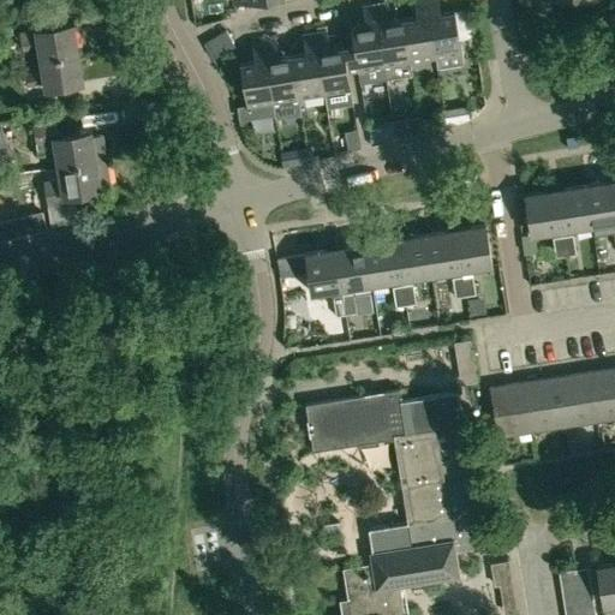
[(415,0),(417,15),(402,17),(411,66),(416,65),(415,58),(435,54),(427,0),(415,0)]
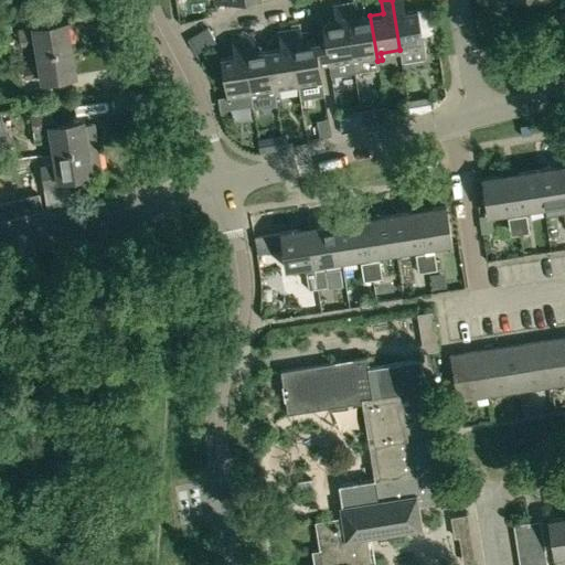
[(402,0),(392,0),(400,50),(402,61),(426,57),(418,8),(404,10),(402,0)]
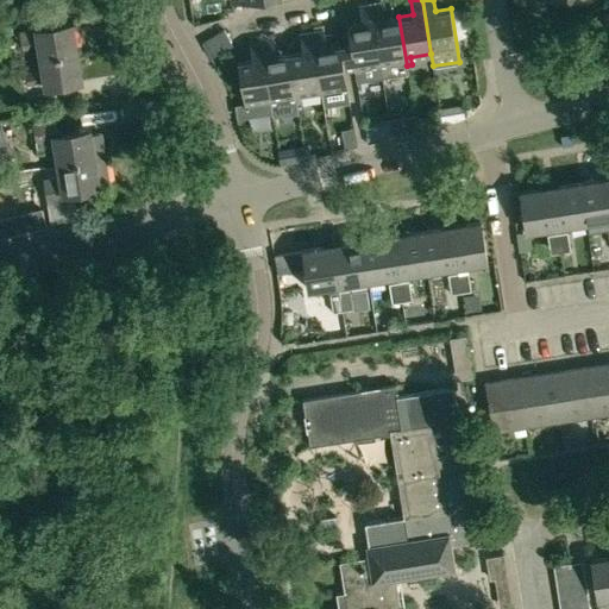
[(408,71),(407,66),(399,17),(385,18),(383,1),(371,2),(380,63),(381,63),(383,76),(408,71)]
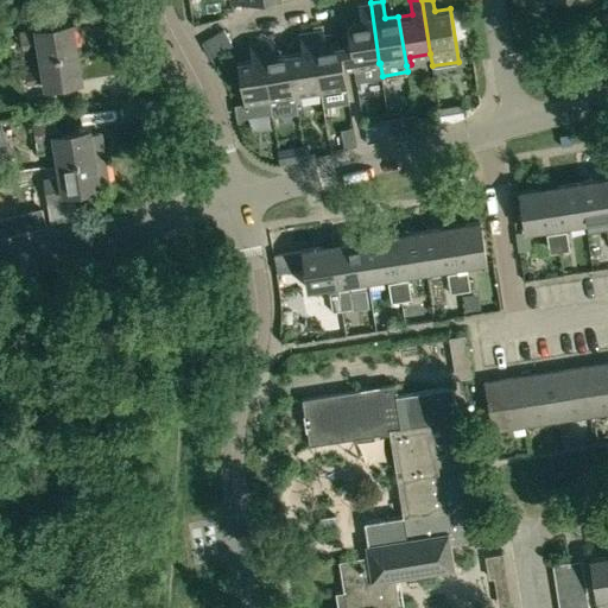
[(354,67),(356,80),(382,76),(379,63),(371,2),(359,5),(361,23),(347,25),(350,43),(344,44),(349,68),(354,67)]
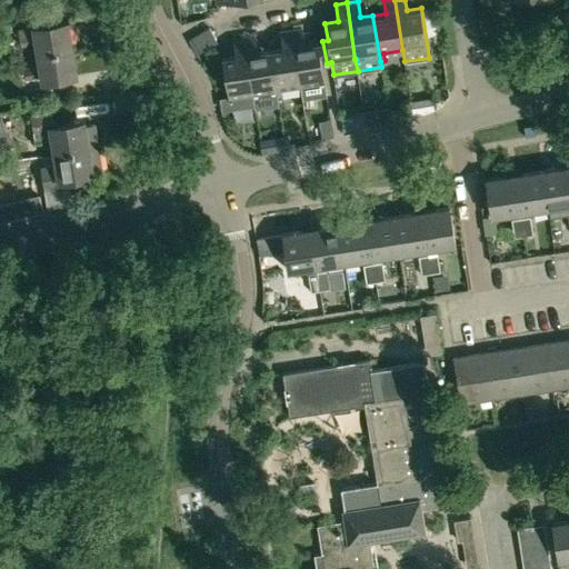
[(9,17),(0,17),(0,31),(11,30),(9,17)]
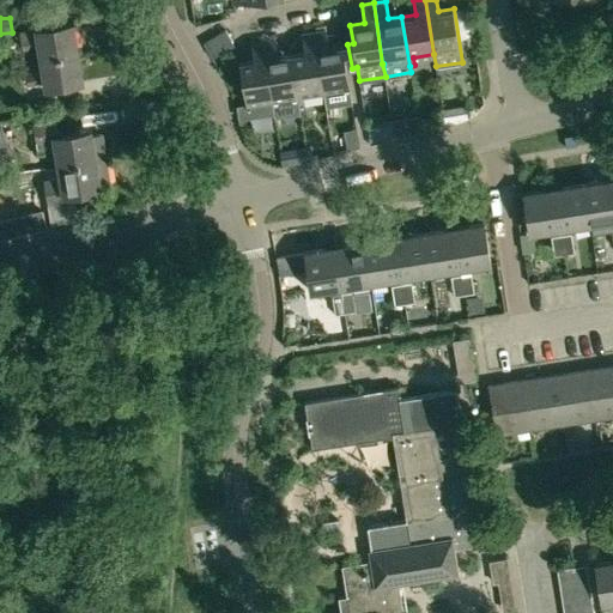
[(20,31),(23,49),(38,46),(41,58),(77,49),(73,23),(20,31)]
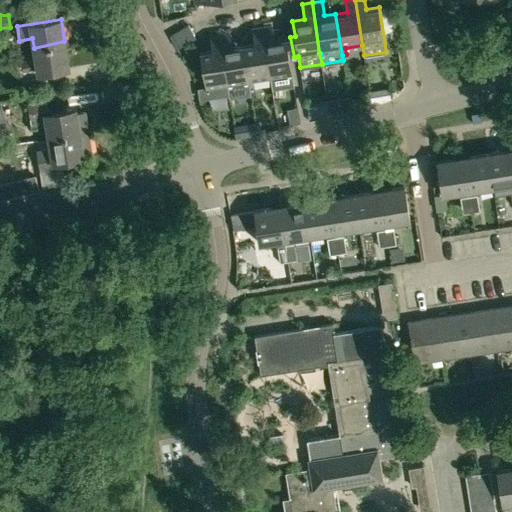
[(274,40),(272,24),(262,26),(269,76),(287,73),(288,79),(293,79),(289,57),(294,57),(290,37),(274,40)]
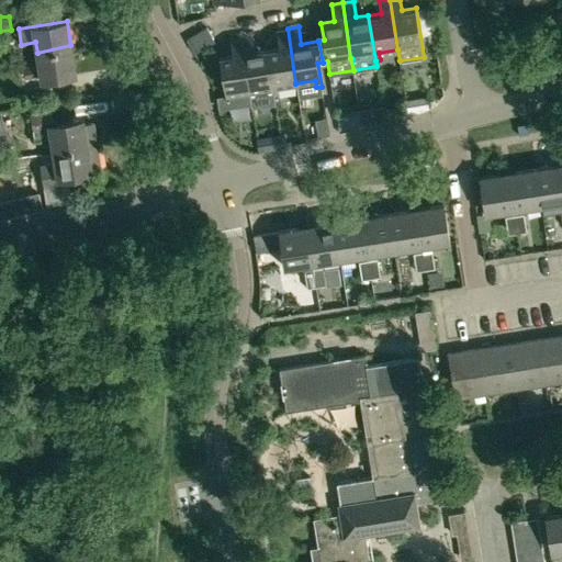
[(279,47),(268,49),(274,94),(279,93),(278,87),(295,83),(288,29),(276,31),(279,47)]
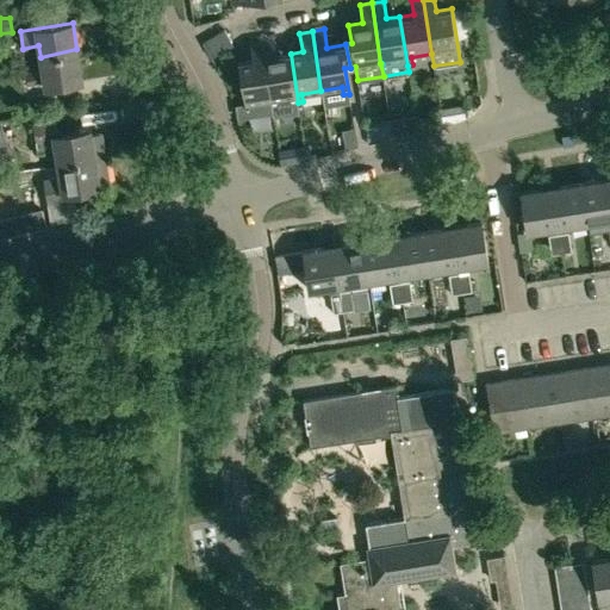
[(274,37),(261,39),(271,99),(291,95),(292,103),(298,103),(291,54),(277,56),(274,37)]
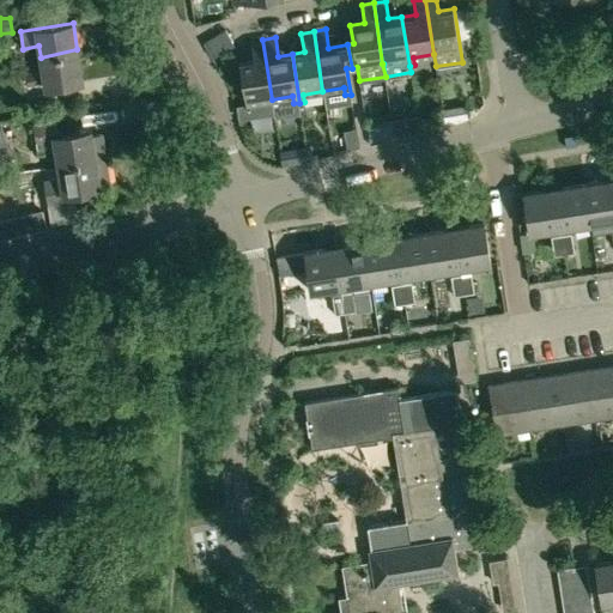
[(272,99),(262,40),(250,42),(254,60),(240,62),(248,111),(253,110),(252,102),(272,99)]
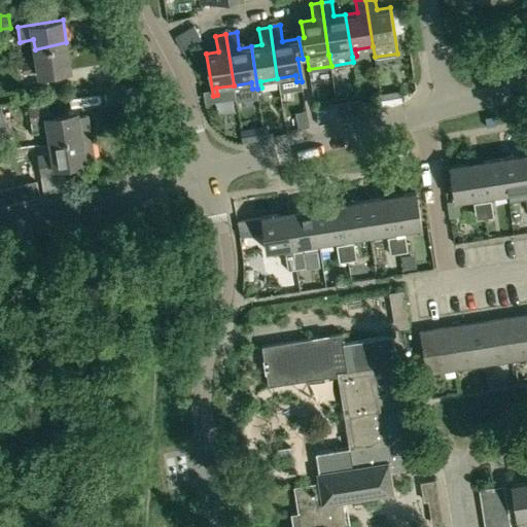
[(25,74),(38,72),(39,75),(71,70),(66,42),(35,49),(37,60),(23,63),(25,74)]
